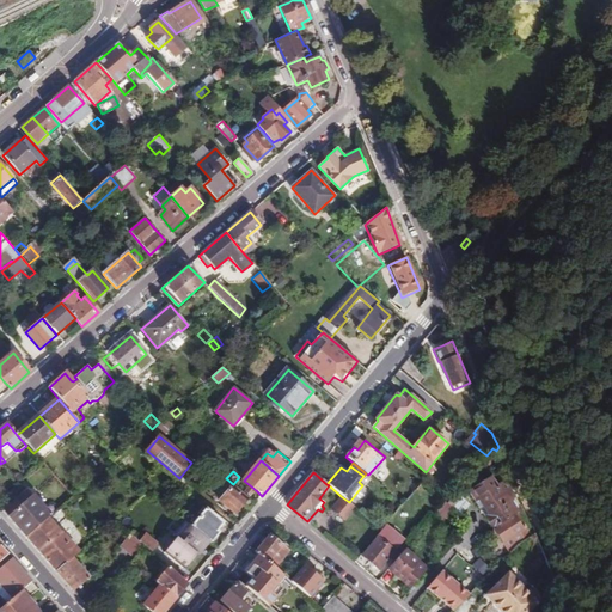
[(515,488),(512,478),(509,479),(506,475),(499,479),(501,484),(497,487),(490,477),(469,490),(507,555),(520,542),(522,540),(518,532),(526,527),(518,513),(519,512),(512,500),(516,497),(512,489),(515,488)]
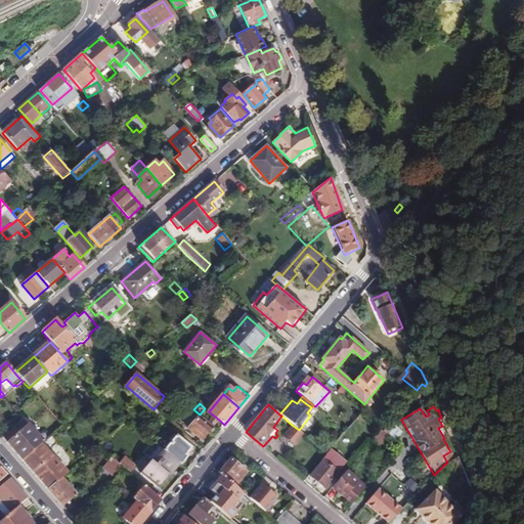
[(214,416),(209,422),(214,426),(219,420),(214,416)]
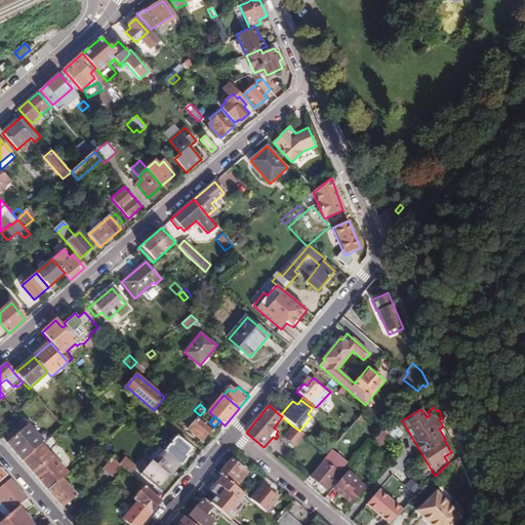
[(214,438),(219,432),(214,427),(209,422),(202,417),(201,419),(199,417),(189,430),(202,441),(208,433),(214,438)]
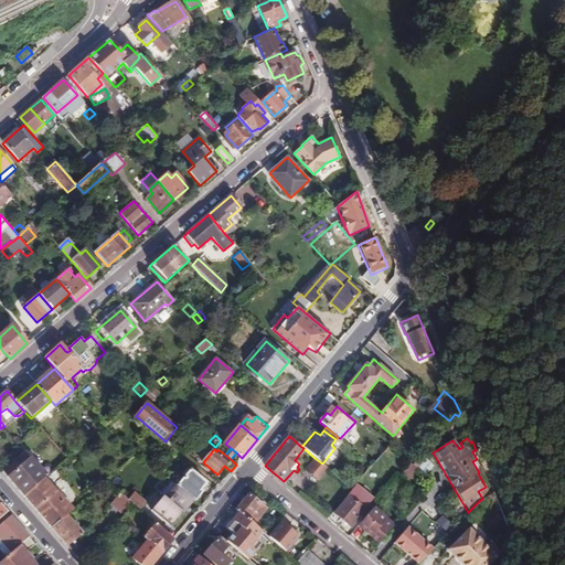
[(423,455),(415,464),(427,475),(434,465),(423,455)]
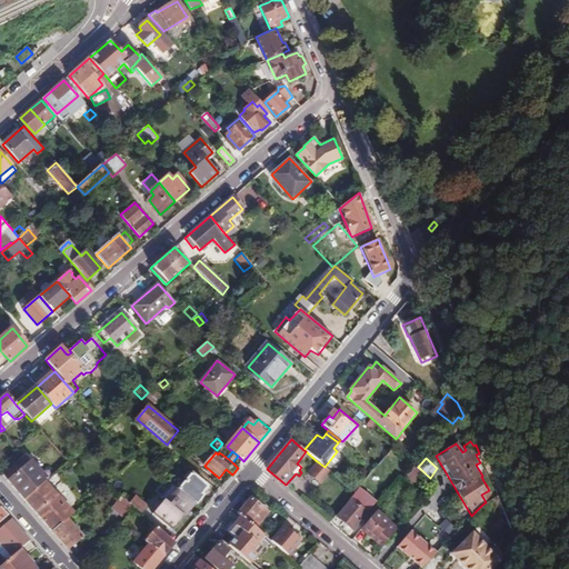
[(329,471),(325,467),(317,461),(307,473),(318,483),(329,471)]
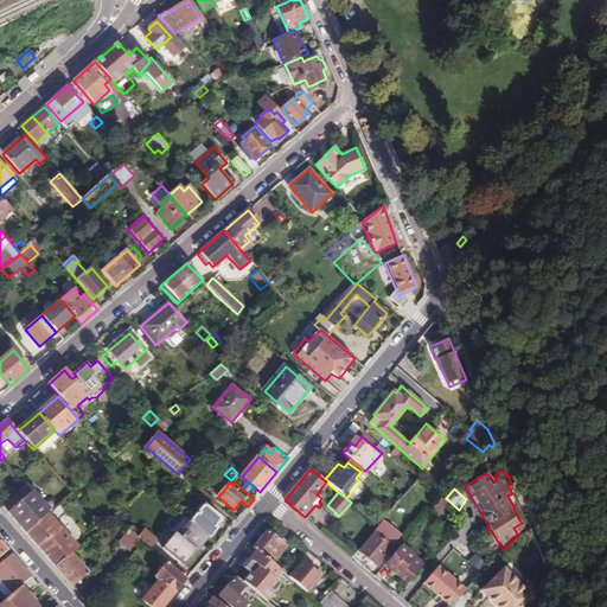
[(4,508),(27,535),(50,515),(33,494),(23,504),(16,497),(4,508)]
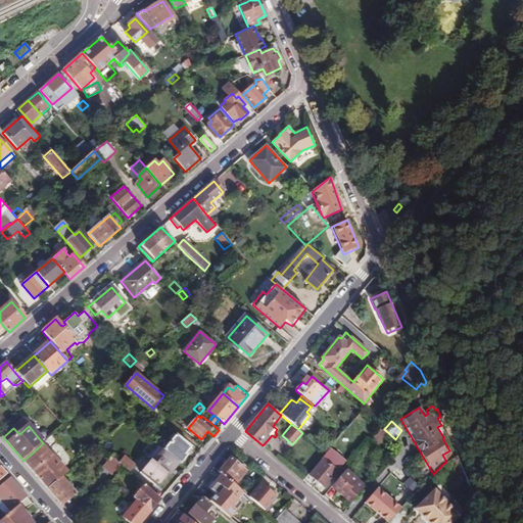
[(399,444),(380,428),(372,438),(378,443),(382,438),(395,449),(399,444)]
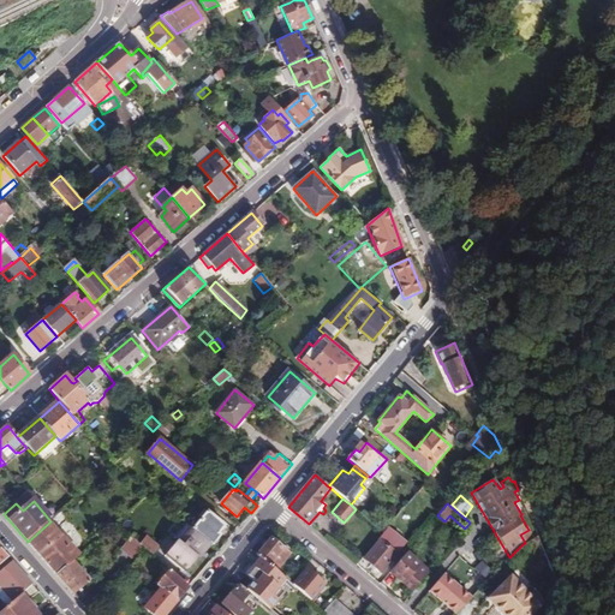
[(191,530),(197,535),(209,544),(212,545),(220,536),(216,533),(222,525),(207,511),(191,530)]
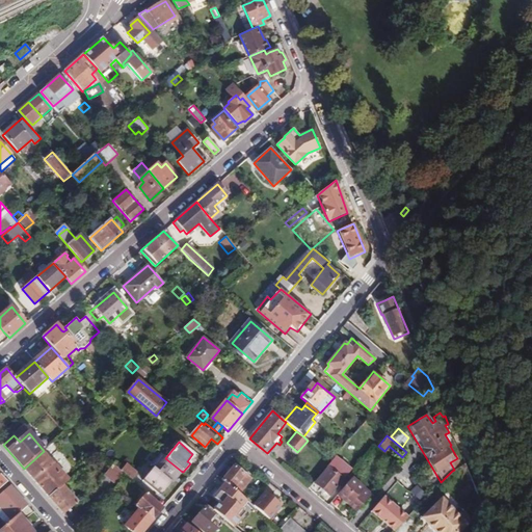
[(24,469),(51,499),(64,486),(70,482),(50,459),(59,451),(53,443),(44,451),(24,469)]
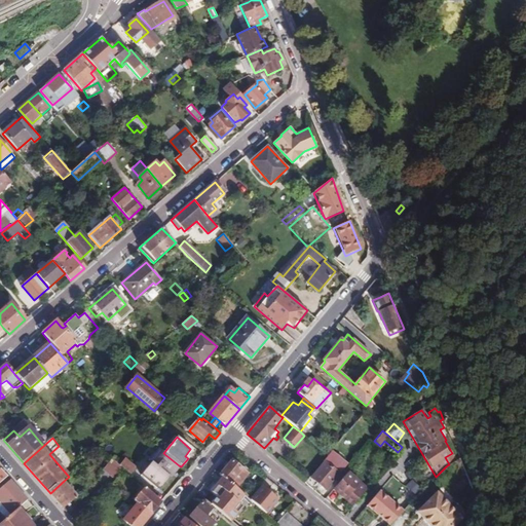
[(332,450),(328,455),(311,475),(327,489),(348,463),(332,450)]
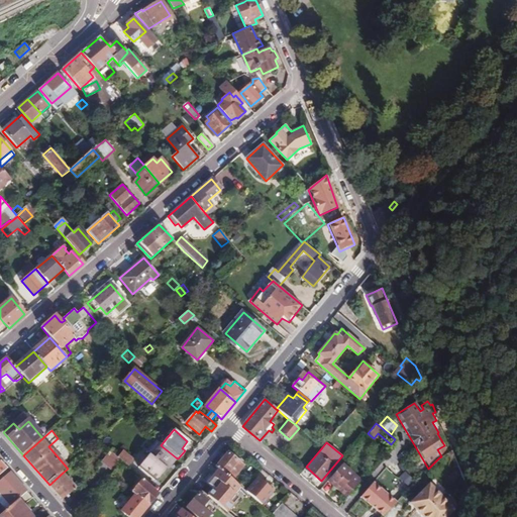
[(176,457),(166,449),(158,457),(152,452),(139,468),(156,482),(176,457)]
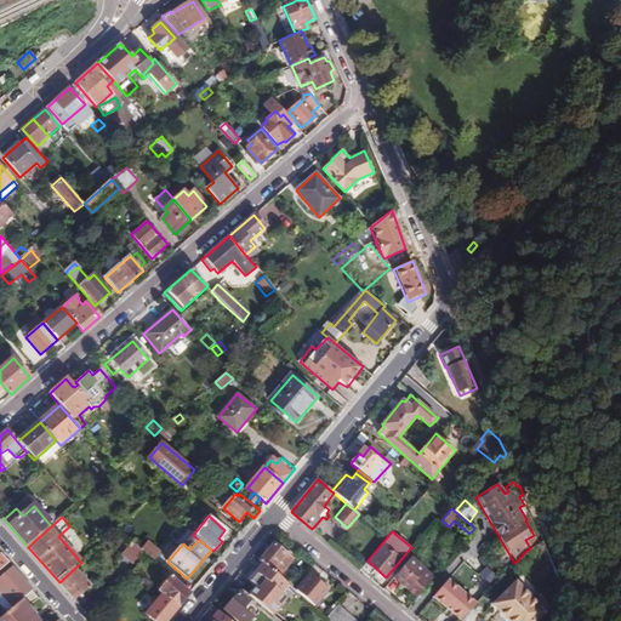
[(123,556),(137,568),(147,556),(142,551),(134,543),(123,556)]
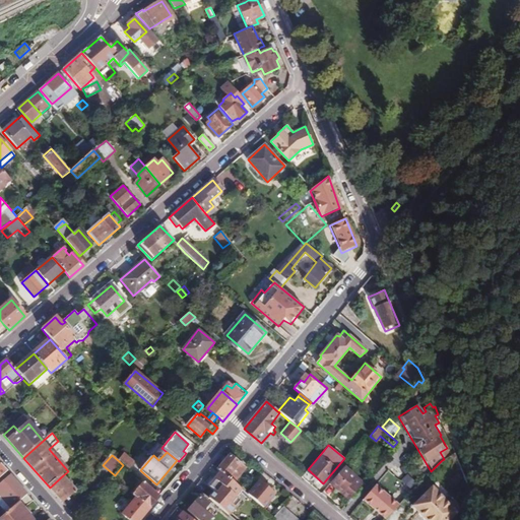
[(119,461),(123,465),(128,469),(133,463),(124,455),(119,461)]
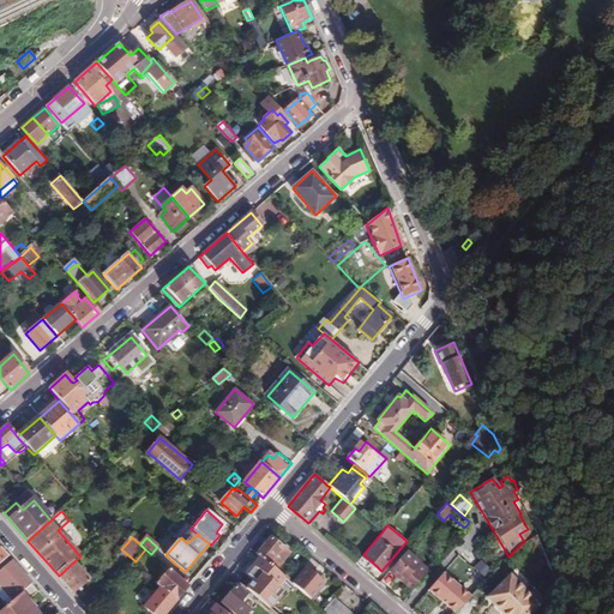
[(270,539),(256,555),(258,558),(274,571),(287,553),(270,539)]
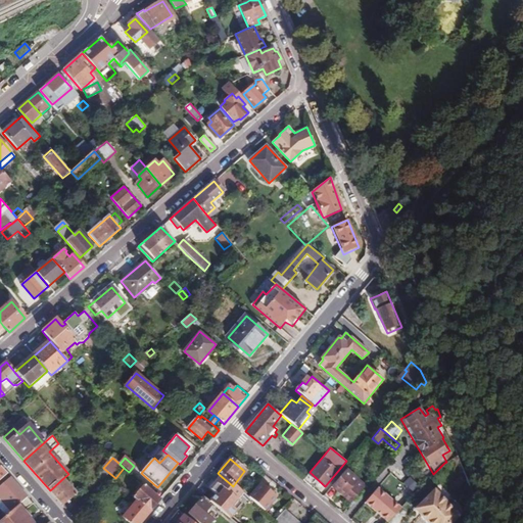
[(0,483),(9,475),(2,468),(0,470),(0,483)]
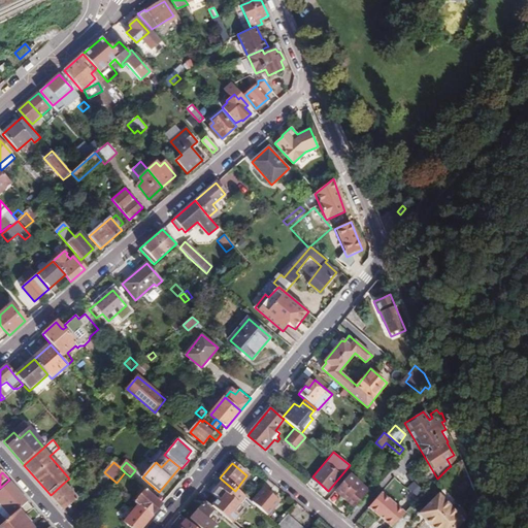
[(348,474),(333,492),(353,508),(368,491),(348,474)]
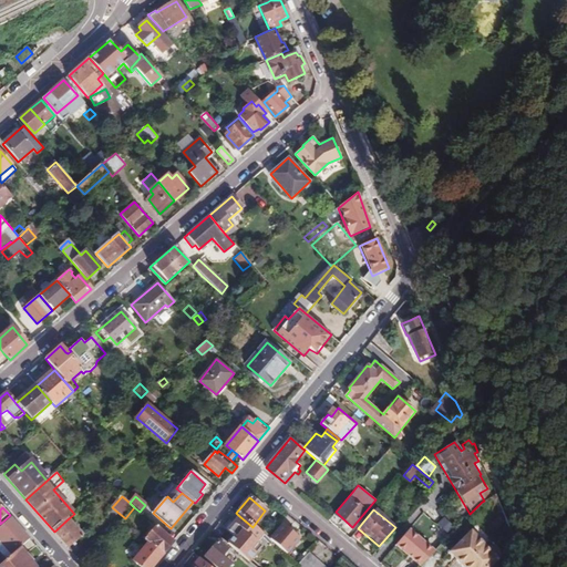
[(233,535),(226,544),(246,559),(258,545),(254,540),(259,533),(253,527),(238,515),(226,531),(233,535)]
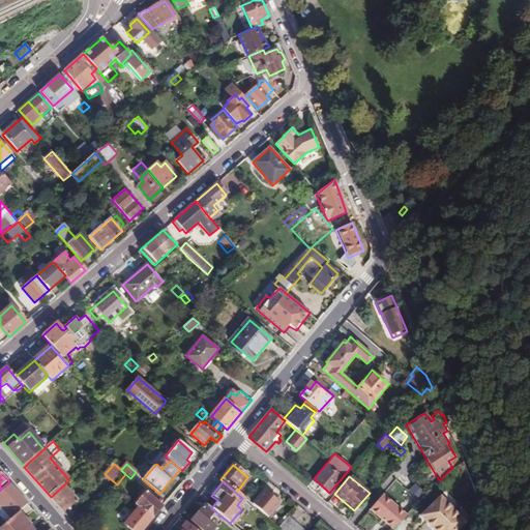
[(64,484),(51,497),(65,513),(79,502),(64,484)]
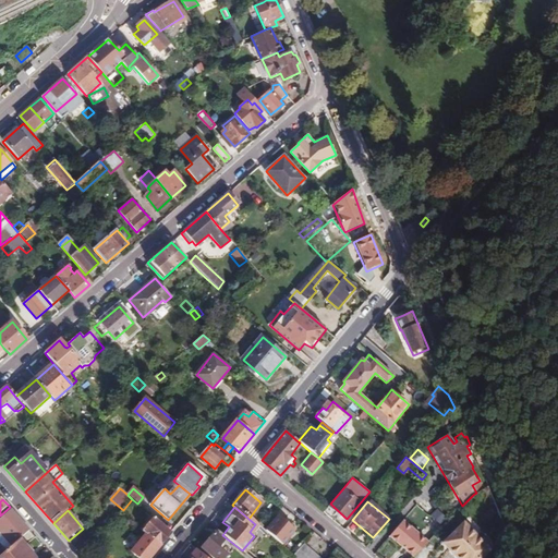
[(20,541),(31,531),(13,511),(0,521),(0,532),(12,546),(20,541)]
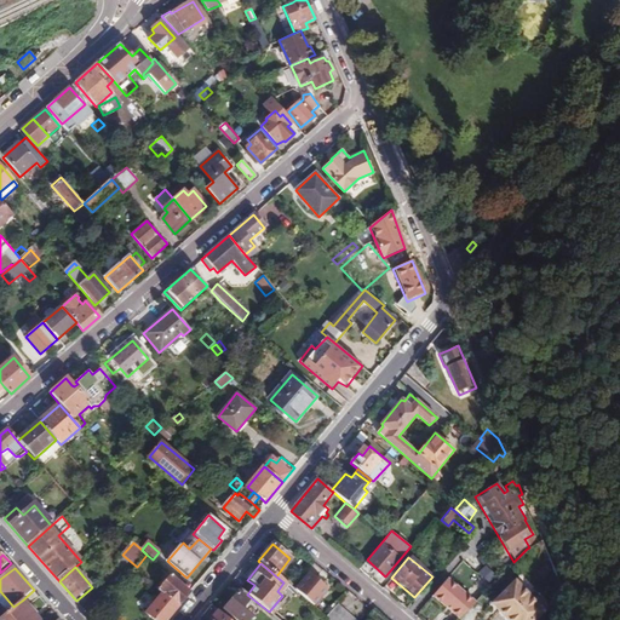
[(153,619),(166,619),(190,592),(171,575),(158,591),(162,595),(147,614),(153,619)]
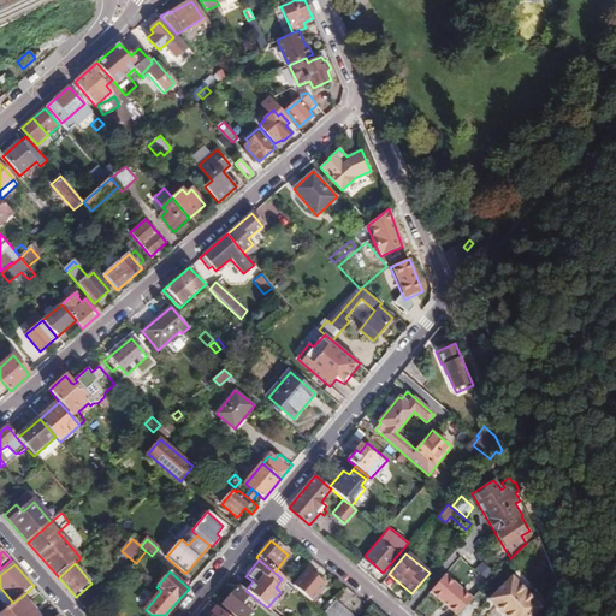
[(306,572),(292,587),(311,603),(323,587),(306,572)]
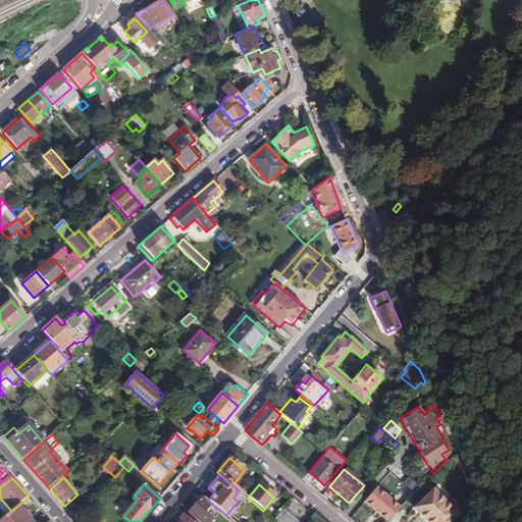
[(386,521),(400,509),(374,488),(363,503),(385,521),(386,521)]
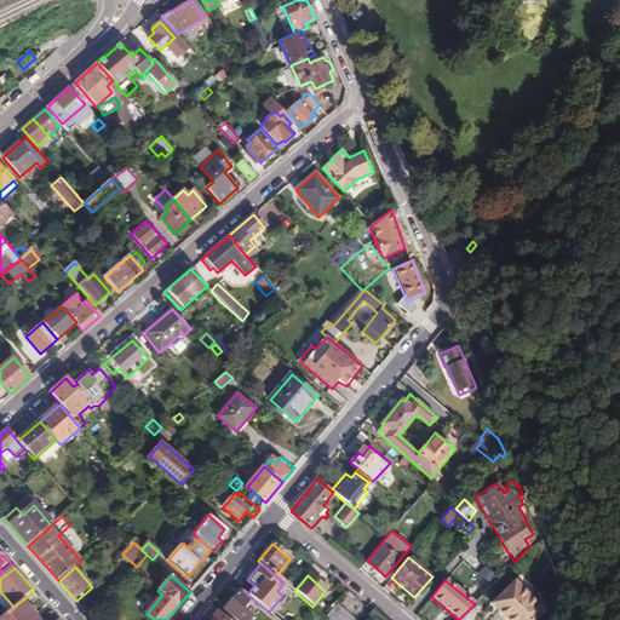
[(516,580),(494,602),(501,609),(499,612),(507,619),(538,619),(547,610),(516,580)]
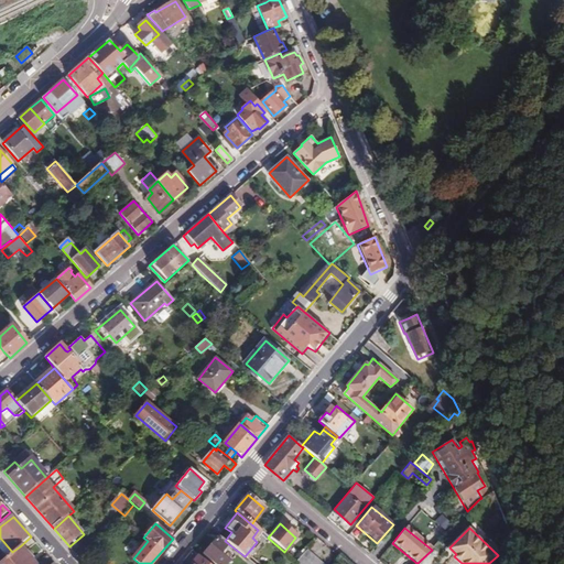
[(0,538),(0,549),(7,557),(12,552),(0,538)]
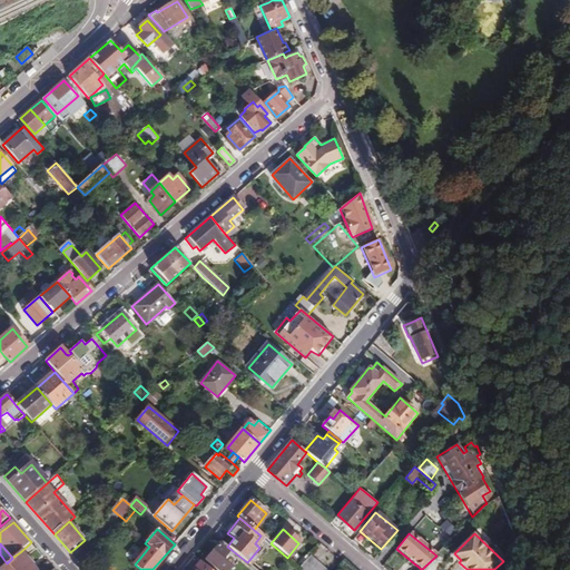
[(218,546),(206,561),(215,569),(226,569),(229,568),(220,560),(227,552),(218,546)]
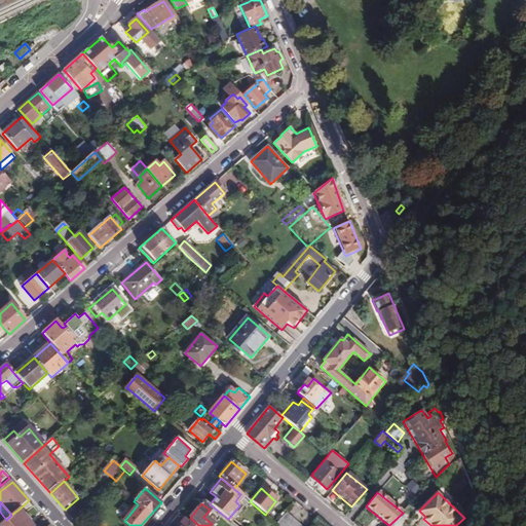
[(11,515),(6,520),(0,525),(32,525),(31,523),(33,521),(27,514),(24,515),(19,510),(11,515)]
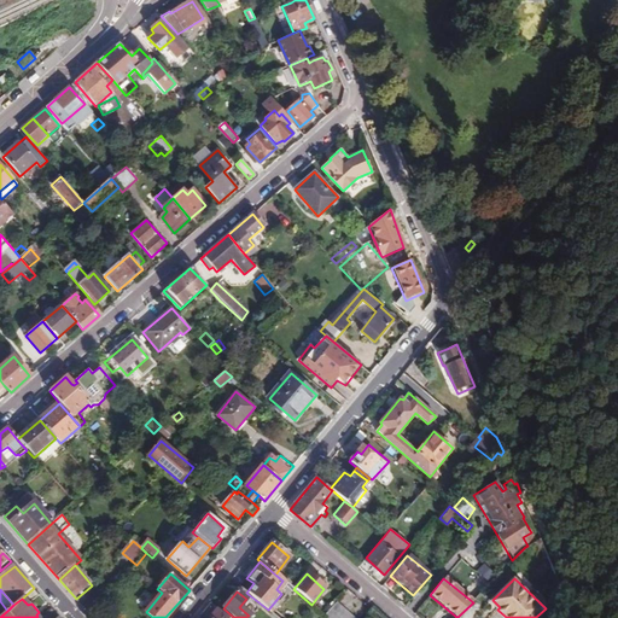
[(500,607),(493,600),(490,602),(497,610),(500,607)]
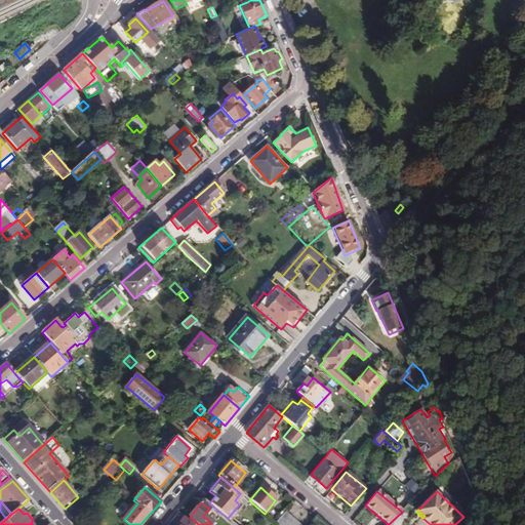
[(299,524),(286,512),(276,523),(278,524),(299,524)]
